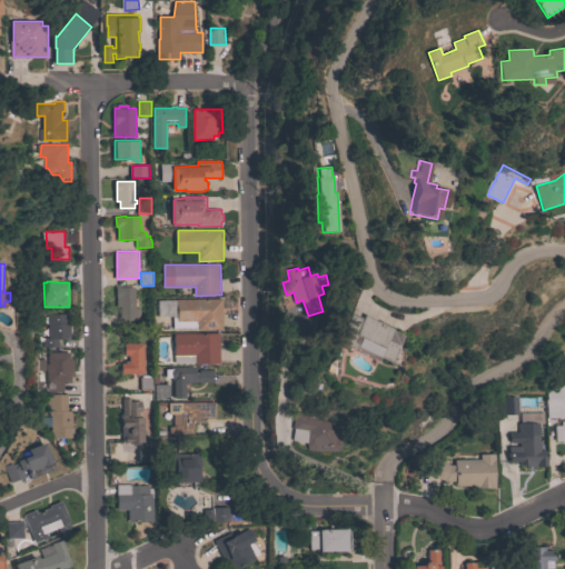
[(137,308),(141,308),(141,320),(121,320),(121,307),(118,307),(118,287),(137,287),(137,308)]
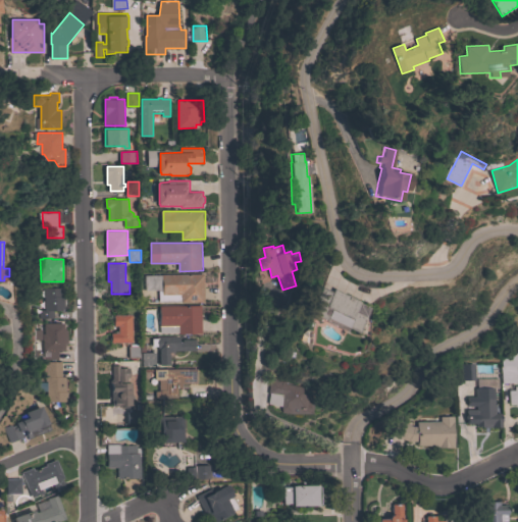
[(206,302),(183,303),(183,302),(160,302),(160,291),(147,291),(147,274),(206,274),(206,302)]
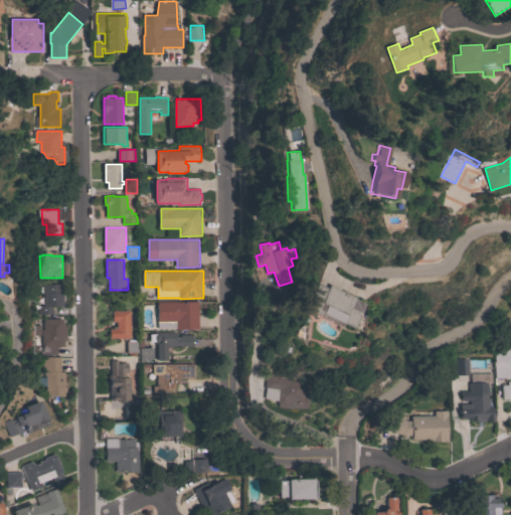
[(354,329),(344,324),(342,328),(321,318),(322,316),(309,310),(315,299),(311,298),(319,283),(329,288),(331,284),(357,297),(356,299),(366,304),(354,329)]
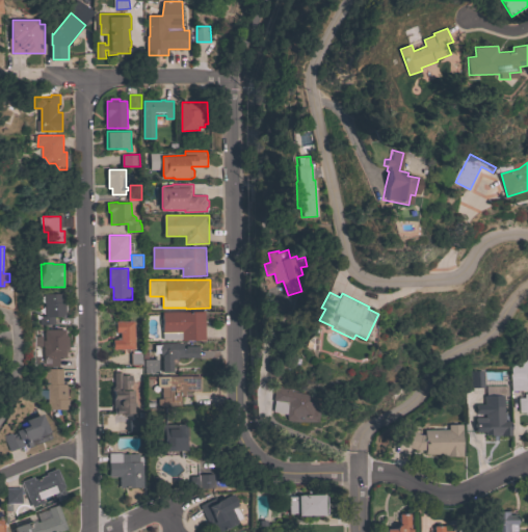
[(47,293),(67,293),(67,315),(66,315),(66,317),(56,317),(57,324),(43,324),(43,316),(48,316),(47,293)]
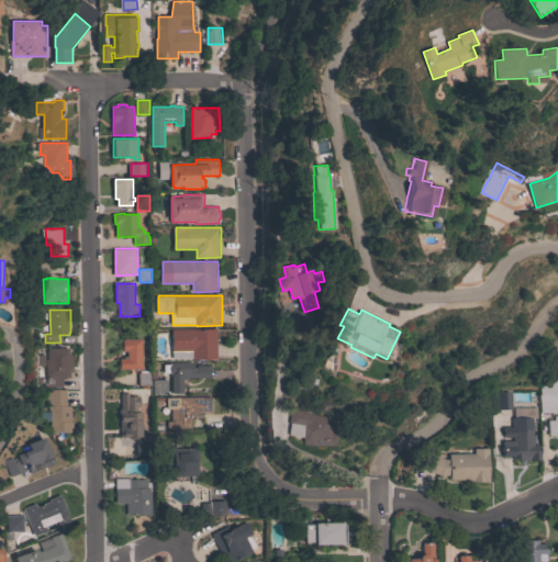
[(219,359),(194,360),(194,358),(175,359),(174,329),(219,329),(219,359)]
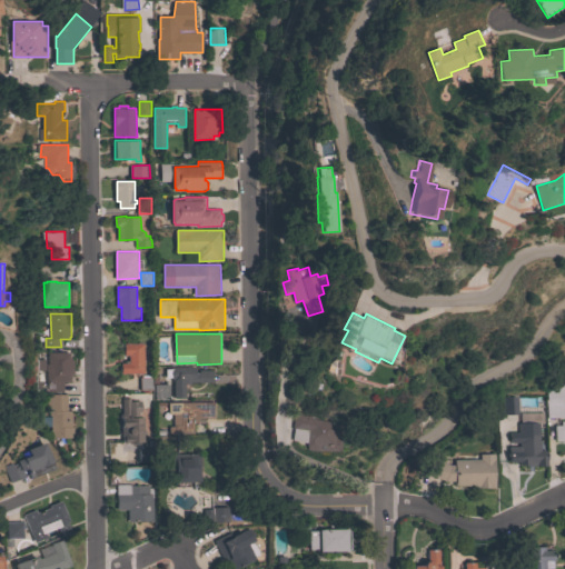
[(122,373),(122,362),(130,362),(130,356),(126,356),(126,352),(125,352),(125,347),(126,347),(126,343),(146,343),(146,373),(122,373)]
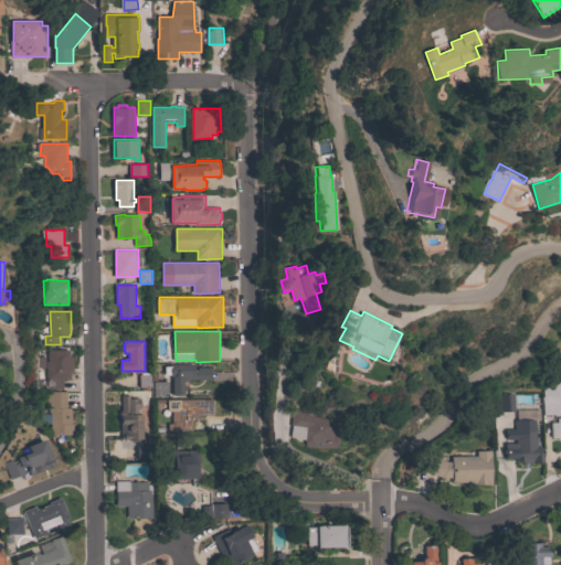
[(49,369),(49,361),(51,361),(51,350),(72,350),(72,358),(75,358),(75,372),(72,372),(72,379),(65,380),(64,390),(50,388),(49,369)]
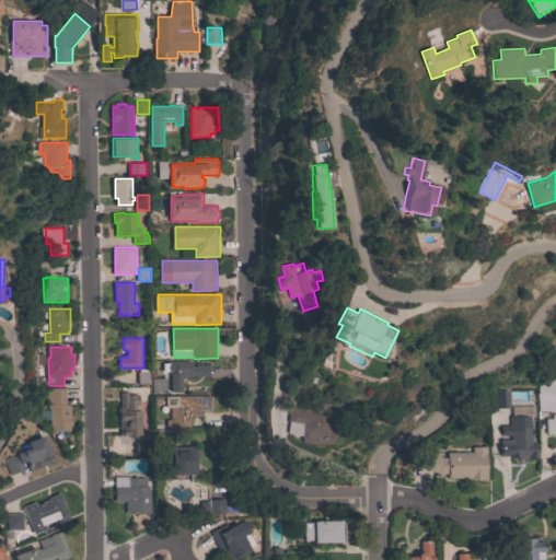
[(184,392),(173,392),(173,374),(171,374),(171,371),(166,371),(166,361),(195,361),(195,366),(198,366),(198,364),(212,363),(212,376),(189,376),(189,377),(184,377),(184,392)]
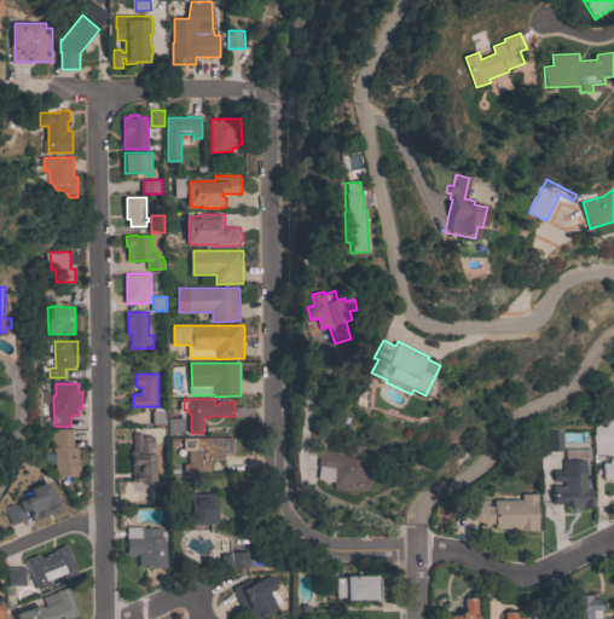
[(171,434),(171,418),(186,417),(186,434),(171,434)]
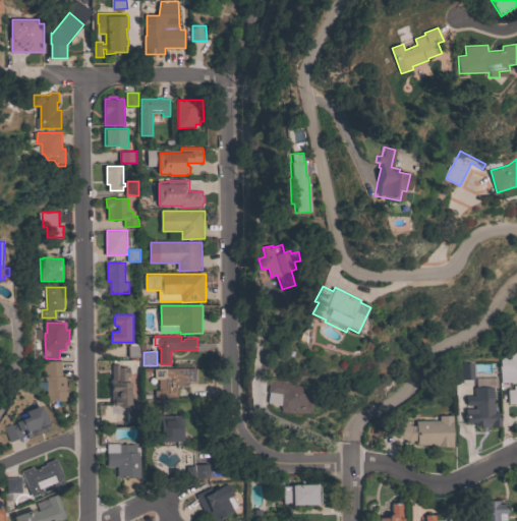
[(502,353),(512,353),(516,351),(516,382),(503,382),(502,353)]
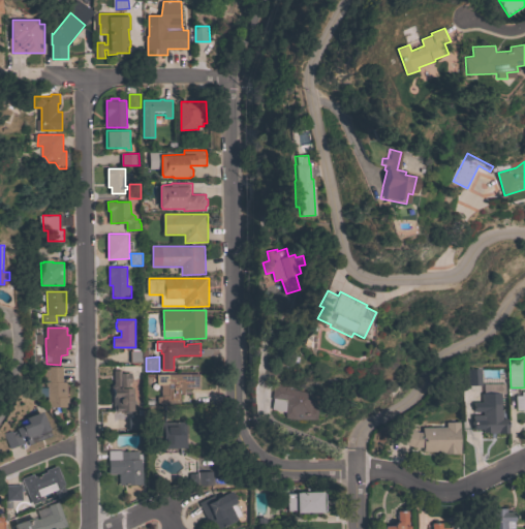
[(50,397),(42,396),(42,387),(50,387),(50,386),(49,386),(49,377),(45,377),(45,365),(52,366),(52,367),(65,367),(65,381),(69,381),(69,397),(70,397),(70,407),(50,407),(50,397)]
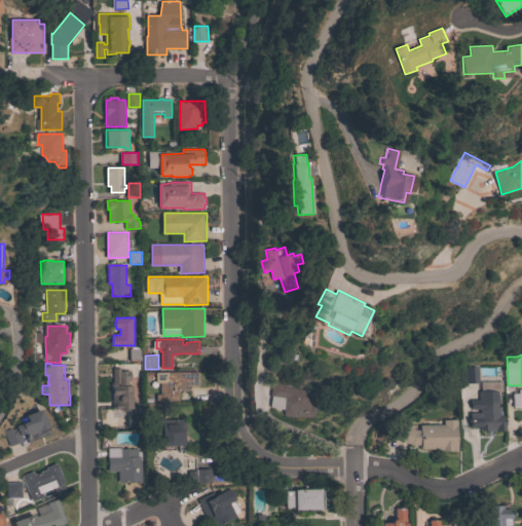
[(467,367),(481,366),(481,383),(467,383),(467,367)]
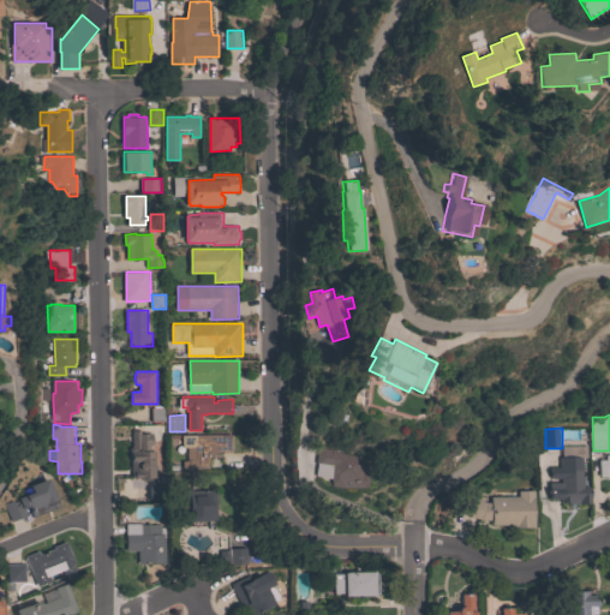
[(157,465),(159,465),(159,470),(157,470),(157,481),(148,481),(148,478),(137,478),(133,477),(135,472),(136,471),(133,471),(133,452),(132,452),(132,451),(132,448),(132,447),(135,447),(135,430),(143,430),(143,441),(153,441),(153,451),(157,451),(157,465)]
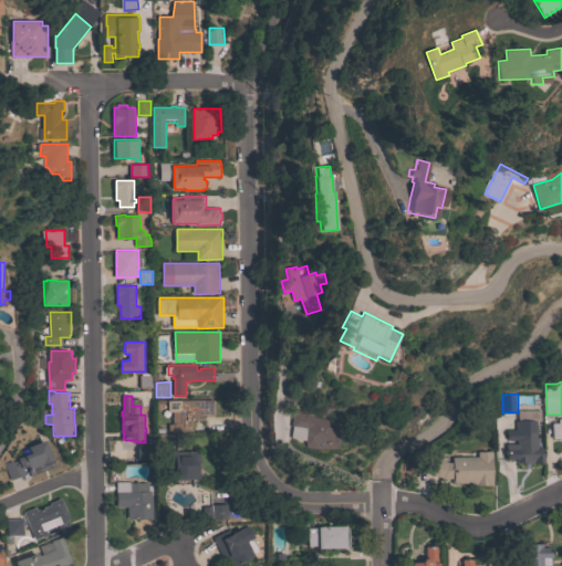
[(216,399),(216,416),(195,416),(195,431),(176,431),(176,430),(170,430),(170,425),(175,423),(175,410),(181,410),(181,400),(216,399)]
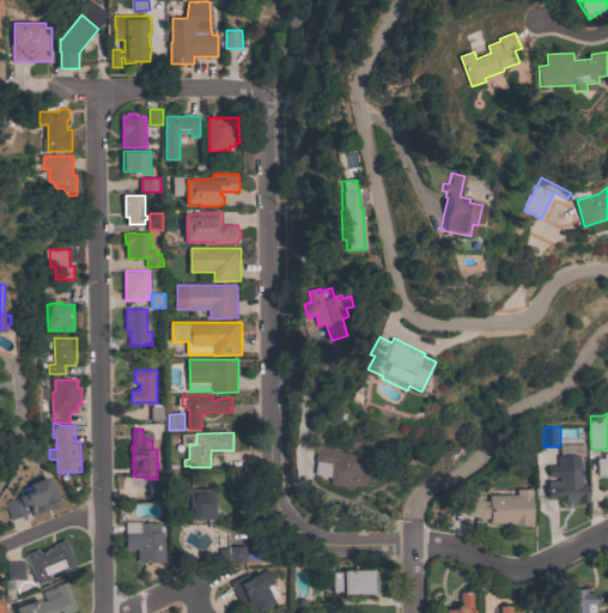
[(372,457),(368,485),(340,485),(332,484),(332,481),(330,481),(330,478),(315,474),(317,462),(315,461),(318,445),(338,449),(336,450),(372,457)]
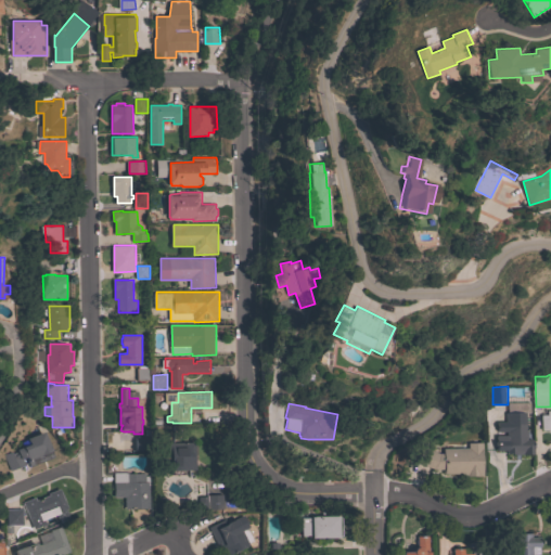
[(515,454),(515,453),(509,453),(509,450),(499,450),(499,436),(509,436),(509,431),(500,431),(500,422),(509,422),(509,413),(527,413),(527,439),(534,439),(534,454),(515,454)]
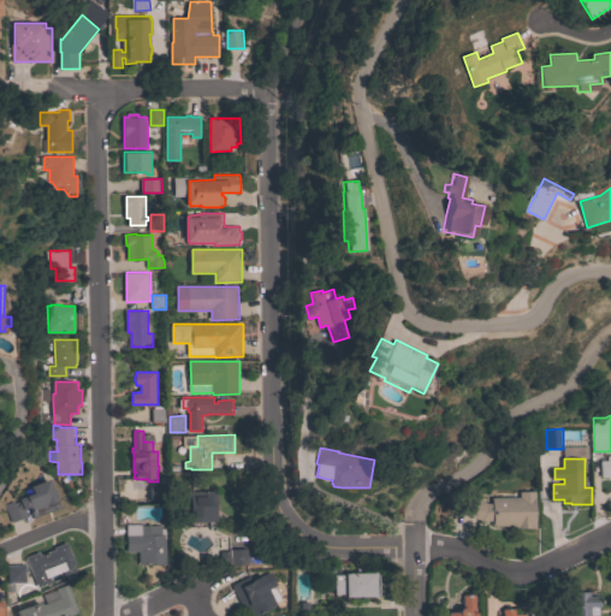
[(31,507),(28,509),(30,515),(15,522),(7,504),(16,502),(17,503),(22,501),(21,498),(28,496),(27,491),(34,489),(33,486),(51,479),(63,507),(36,517),(31,507)]
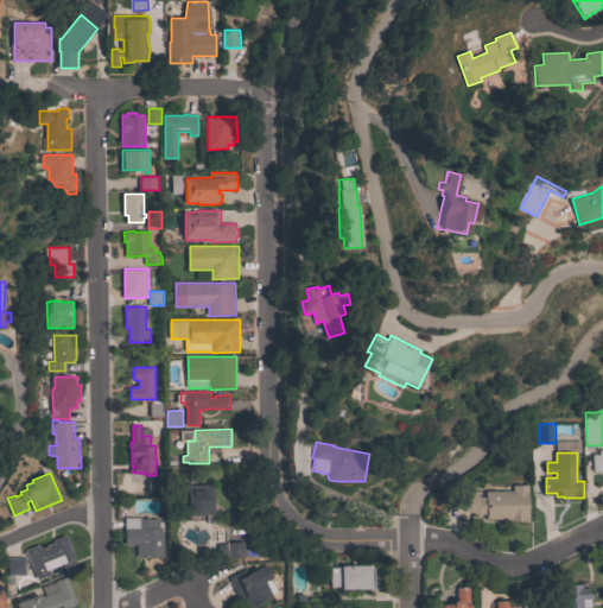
[(151,479),(166,479),(166,493),(151,493),(151,479)]
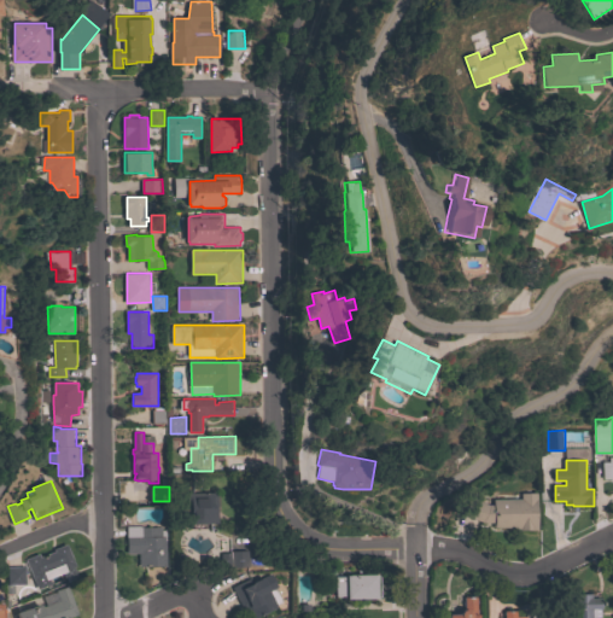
[(220,523),(214,523),(214,531),(197,531),(197,523),(190,524),(190,513),(185,513),(185,505),(190,505),(190,493),(220,493),(220,523)]
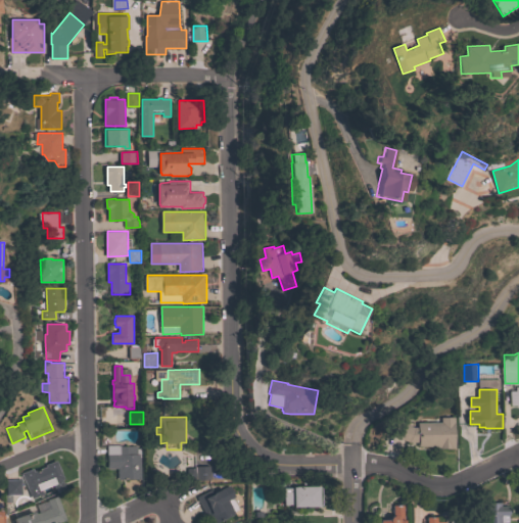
[(395,437),(400,422),(417,427),(420,427),(420,422),(443,422),(443,417),(457,417),(457,448),(441,448),(441,446),(420,446),(420,442),(412,442),(395,437)]
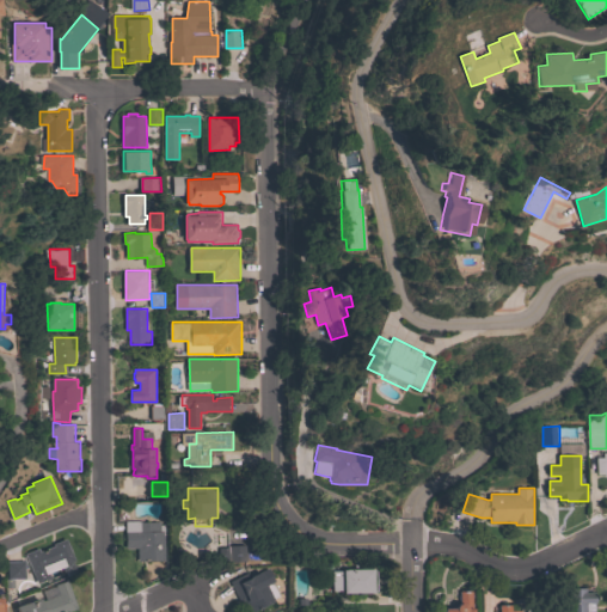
[(140,548),(128,548),(128,521),(163,521),(163,525),(175,525),(175,539),(166,539),(166,561),(140,561),(140,548)]
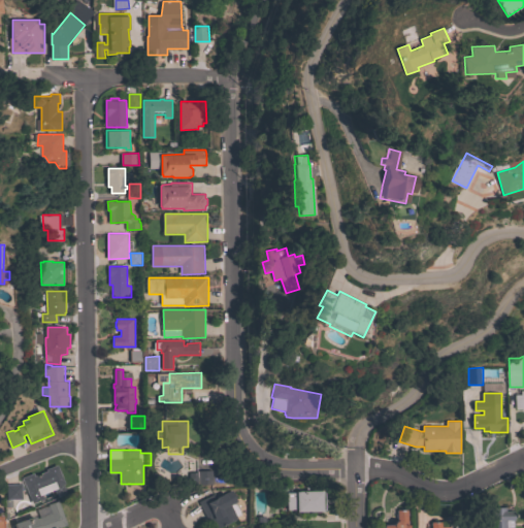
[(24,477),(35,473),(36,475),(48,471),(47,469),(59,465),(66,484),(64,485),(66,490),(57,493),(56,490),(43,494),(45,499),(34,503),(24,477)]
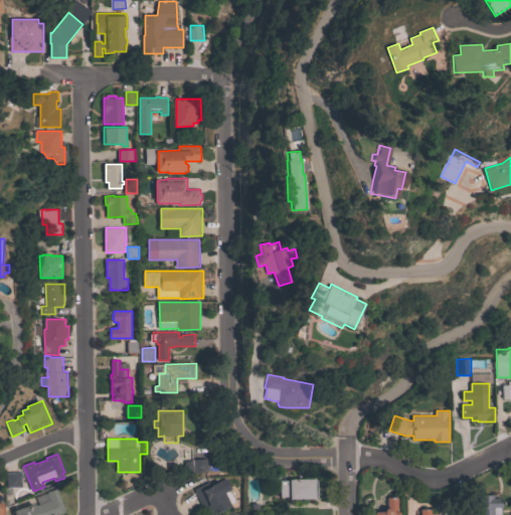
[(186,473),(186,461),(194,461),(194,459),(208,459),(209,472),(186,473)]
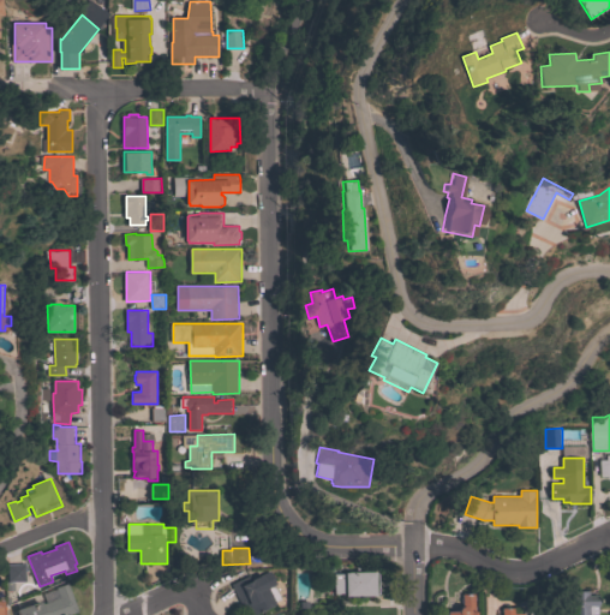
[(190,565),(175,565),(174,549),(190,549),(190,565)]
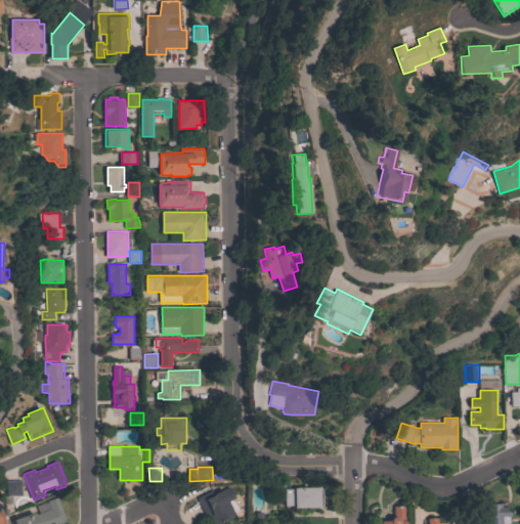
[(8,495),(7,481),(23,480),(23,495),(8,495)]
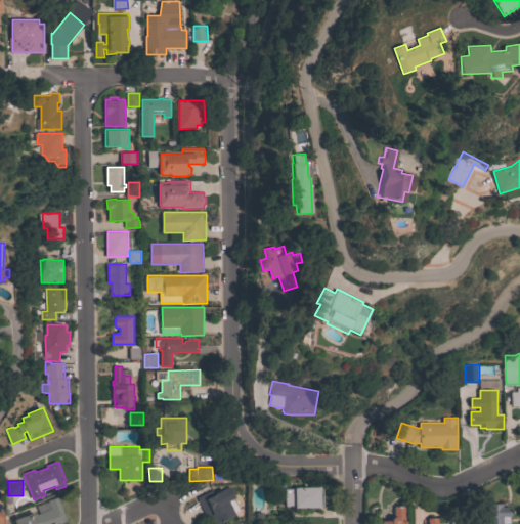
[(217,523),(212,523),(199,497),(214,490),(215,494),(231,486),(237,497),(236,498),(242,510),(236,512),(237,515),(217,523)]
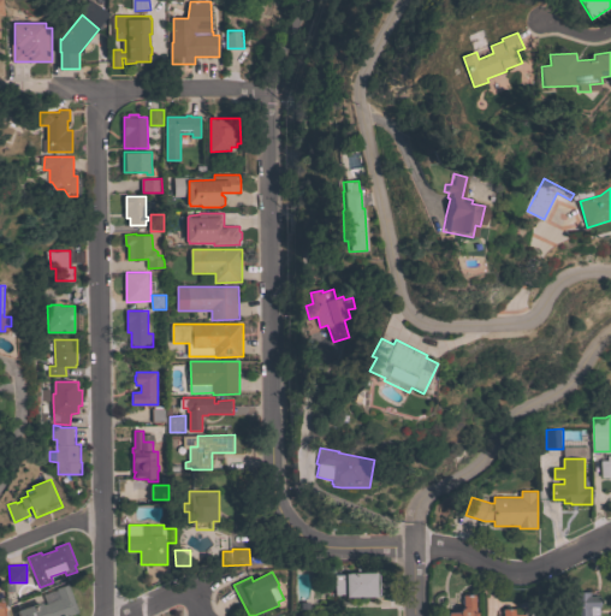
[(348,597),(348,594),(337,594),(337,574),(346,574),(346,573),(377,573),(377,574),(380,574),(380,594),(378,594),(378,597),(348,597)]
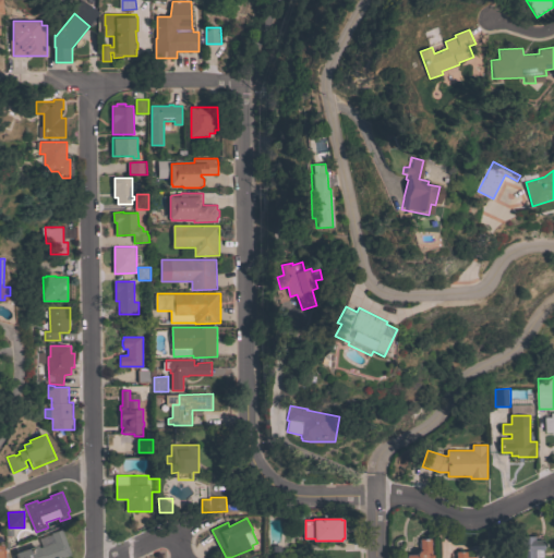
[(19,557),(17,553),(39,545),(39,547),(56,542),(52,533),(65,529),(73,555),(62,557),(19,557)]
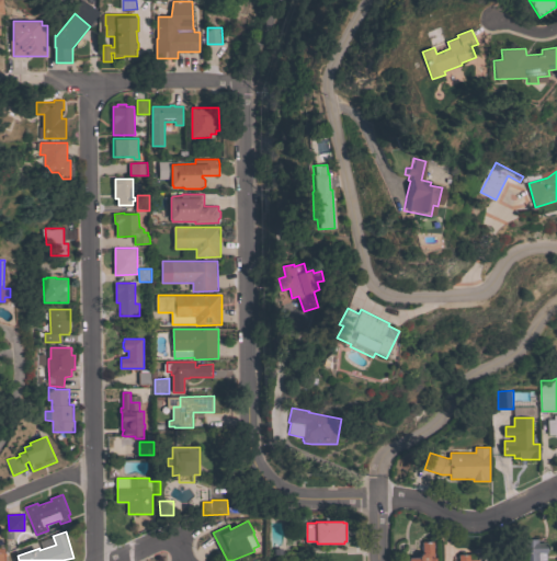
[(548,553),(547,553),(547,560),(523,560),(523,539),(540,539),(540,542),(548,542),(548,553)]
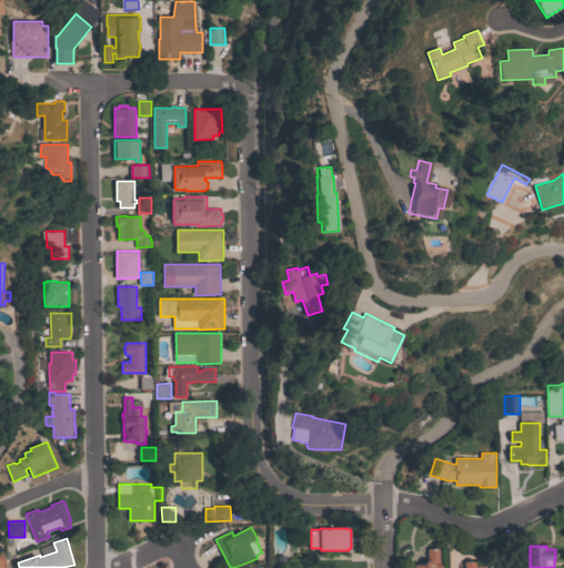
[(423,564),(423,561),(424,560),(425,559),(427,558),(426,547),(439,547),(439,564),(440,564),(440,567),(413,567),(413,564),(423,564)]
